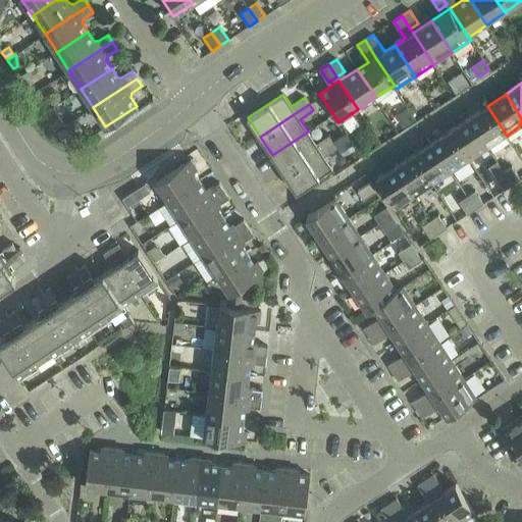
[(487,106),(469,118),(488,148),(507,136),(487,106)]
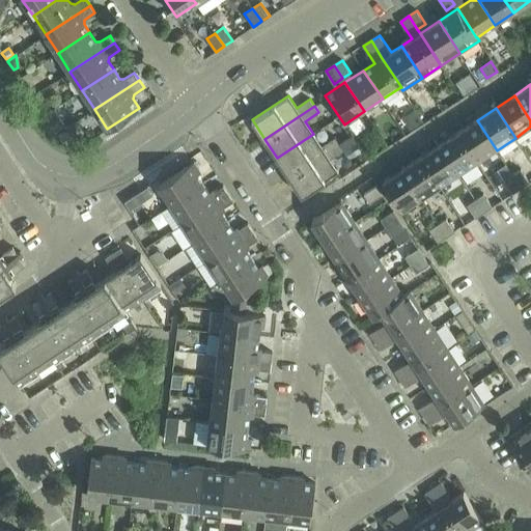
[(415,112),(403,119),(411,130),(421,122),(415,112)]
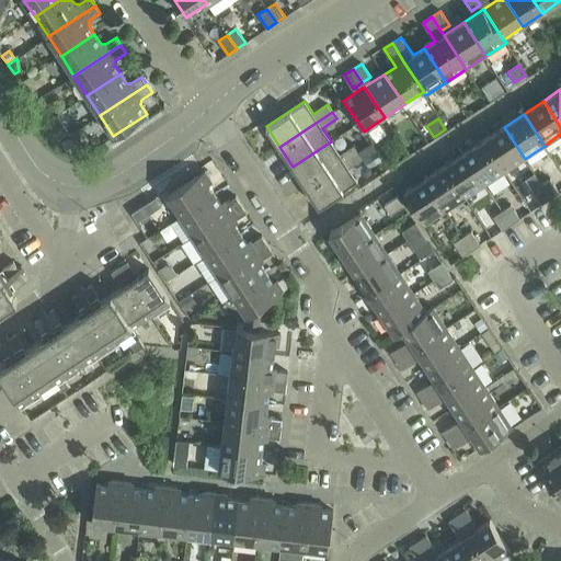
[(504,127),(484,140),(505,172),(525,159),(504,127)]
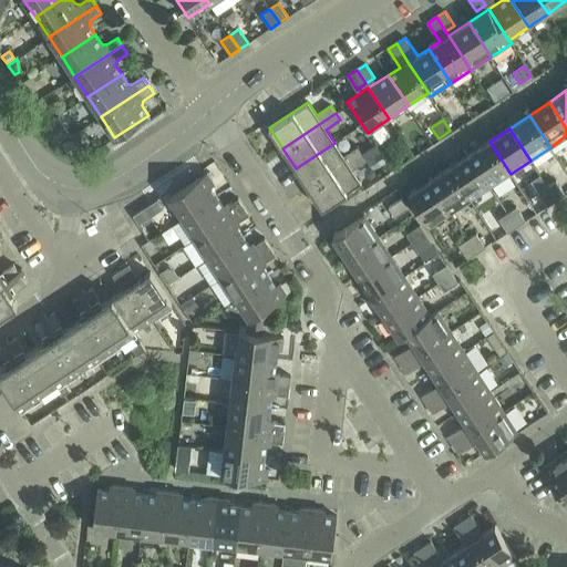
[(490,142),(470,155),(491,186),(511,174),(490,142)]
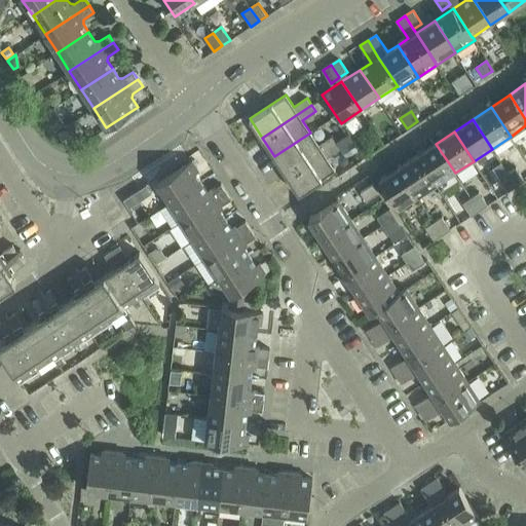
[(310,133),(274,156),(287,175),(336,142),(332,136),(318,144),(310,133)]
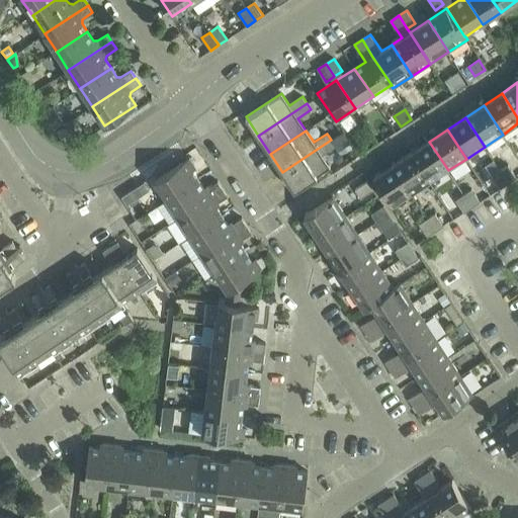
[(331,140),(282,172),(294,191),(330,168),(322,155),(335,147),(331,140)]
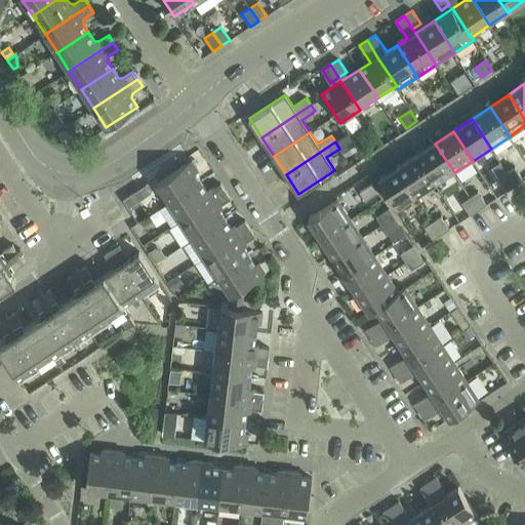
[(435,144),(416,156),(436,185),(454,172),(435,144)]
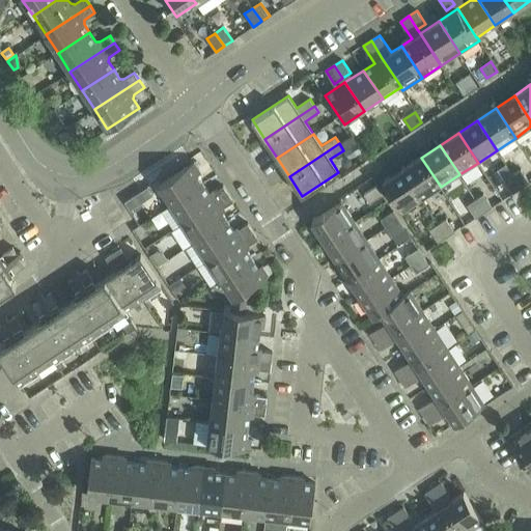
[(421,158),(402,169),(422,199),(441,187),(421,158)]
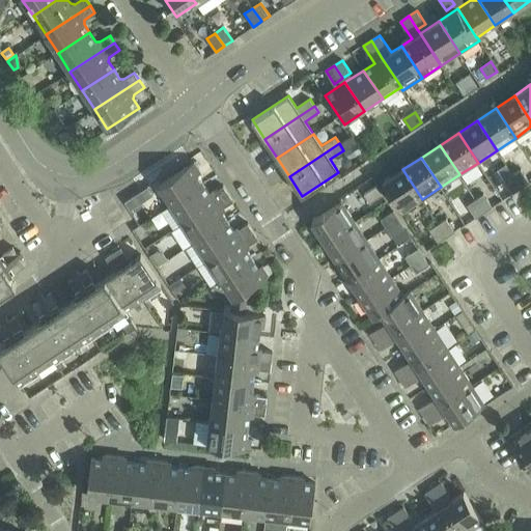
[(159,185),(171,204),(203,183),(197,174),(199,170),(194,161),(159,185)]
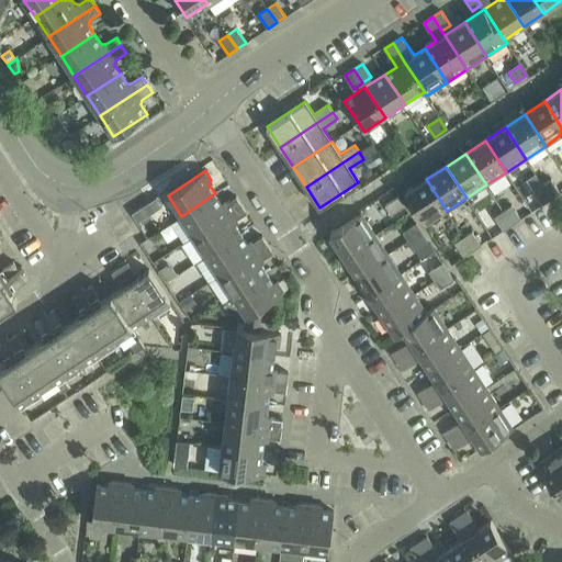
[(447,211),(426,179),(405,193),(426,225),(447,211)]
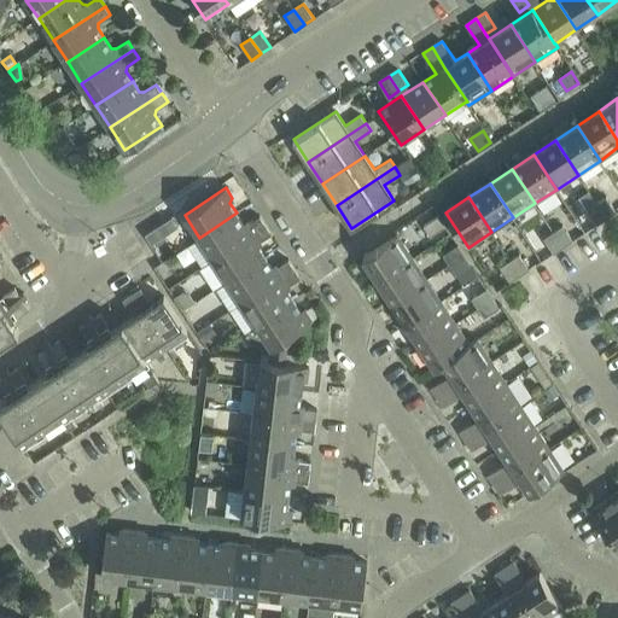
[(606,197),(596,203),(607,219),(617,213),(606,197)]
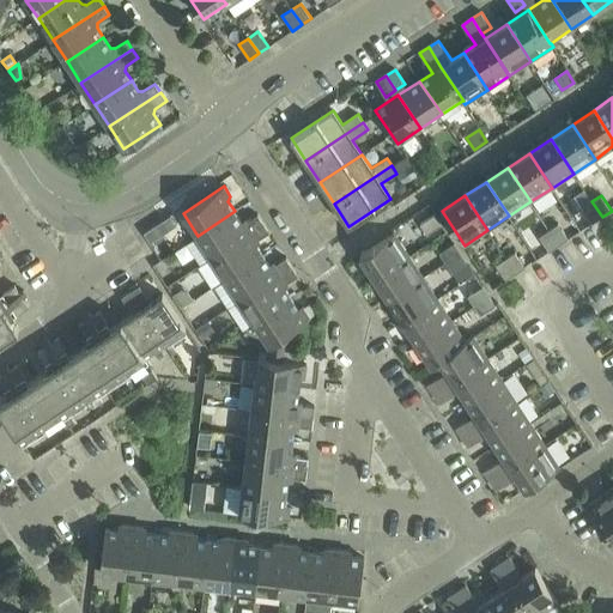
[(602,217),(592,201),(582,208),(593,223),(602,217)]
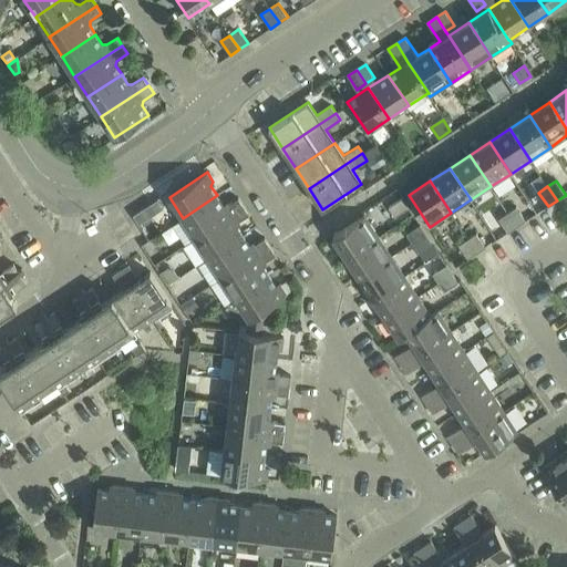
[(217,195),(183,218),(196,238),(244,206),(238,198),(227,205),(224,205),(217,195)]
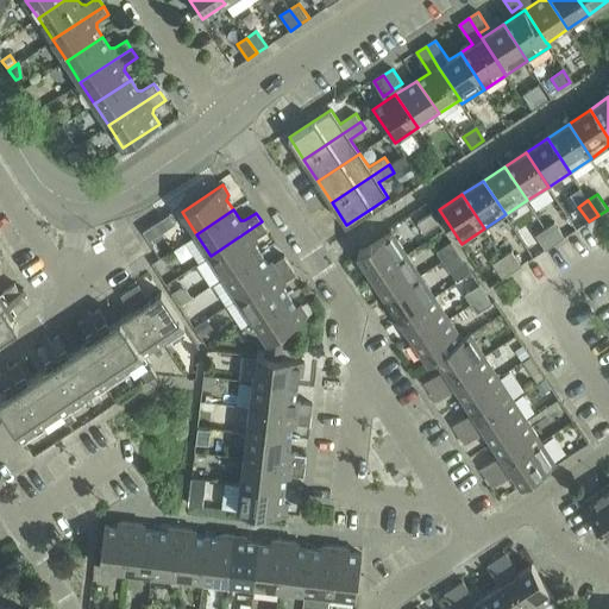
[(418,224),(428,239),(444,230),(433,213),(418,224)]
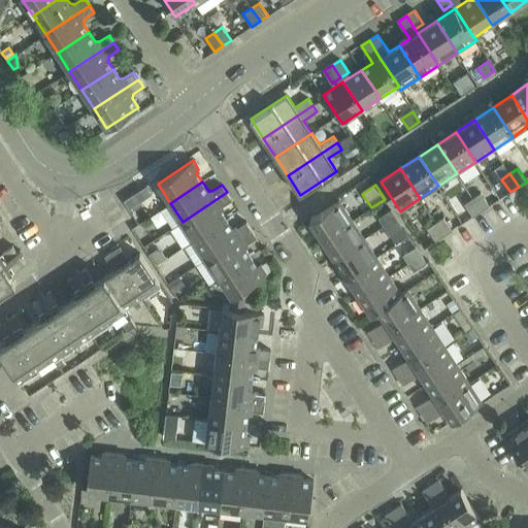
[(227,192),(183,222),(195,240),(227,219),(221,210),(222,206),(232,200),(227,192)]
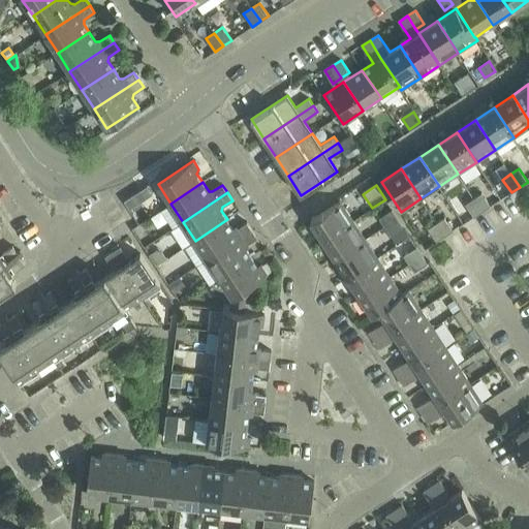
[(481,193),(473,198),(481,212),(490,206),(481,193)]
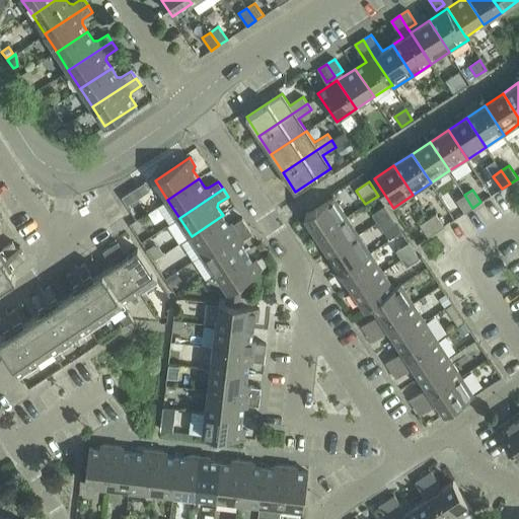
[(132,191),(122,197),(127,205),(137,199),(132,191)]
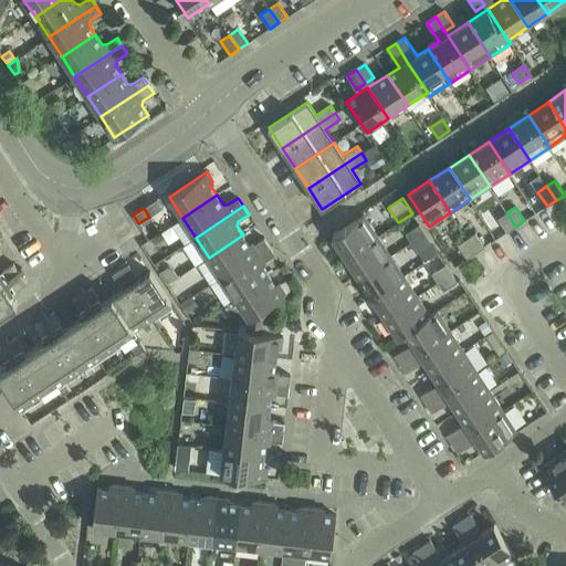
[(515,227),(506,212),(498,218),(506,232),(515,227)]
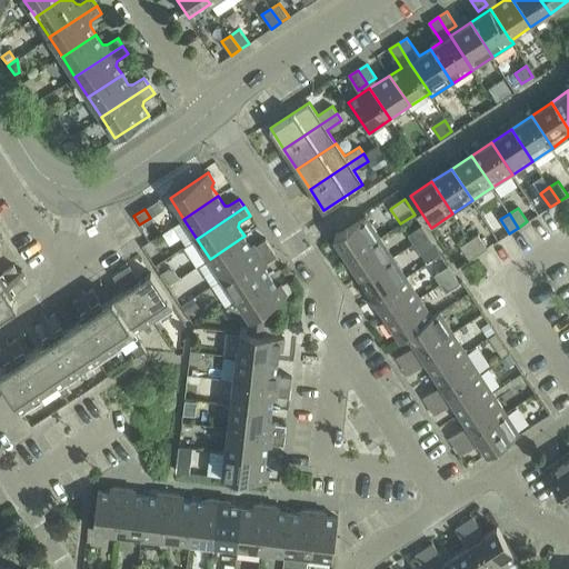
[(335,238),(348,258),(380,237),(366,217),(335,238)]
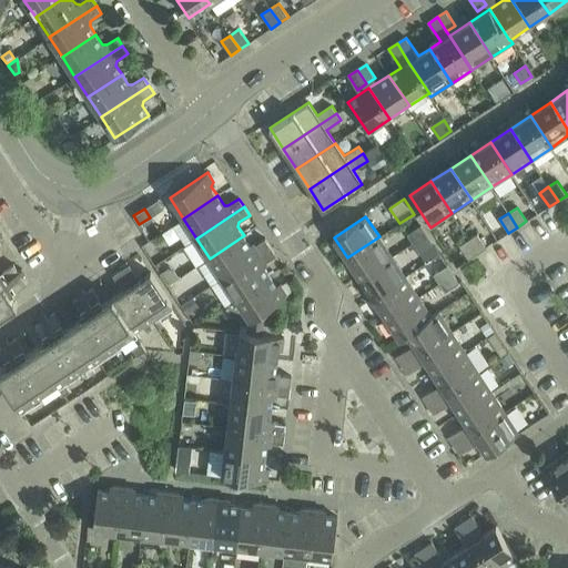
[(407,234),(413,243),(427,234),(421,225),(407,234)]
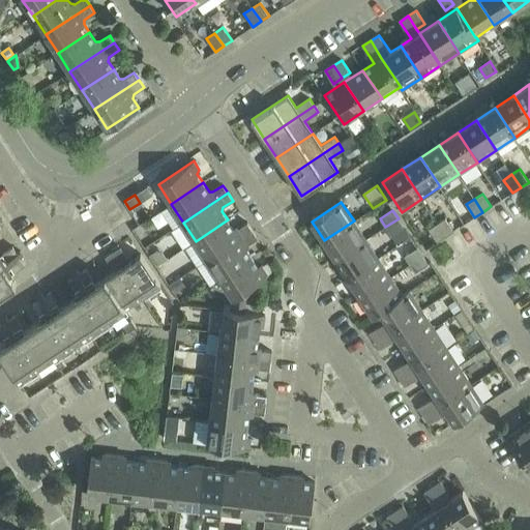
[(445,217),(437,224),(445,236),(453,231),(445,217)]
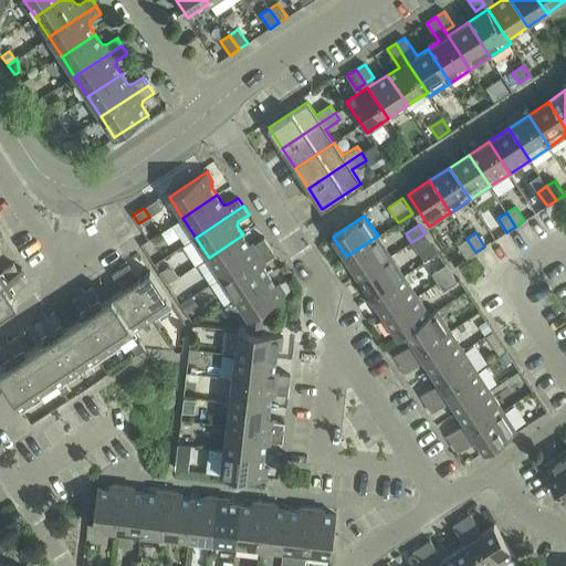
[(426,233),(411,242),(417,251),(431,242),(426,233)]
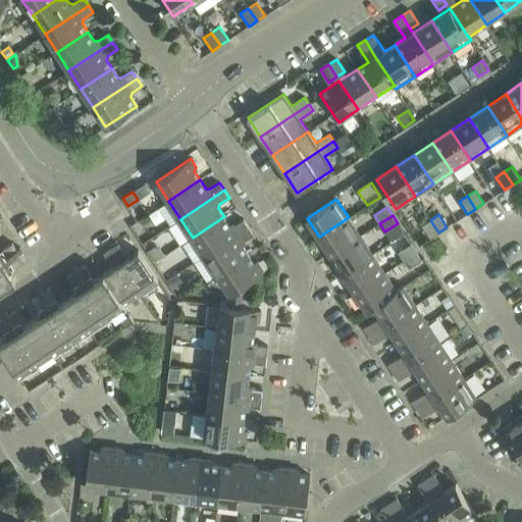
[(224,216),(193,238),(205,256),(249,226),(244,219),(233,226),(229,225),(224,216)]
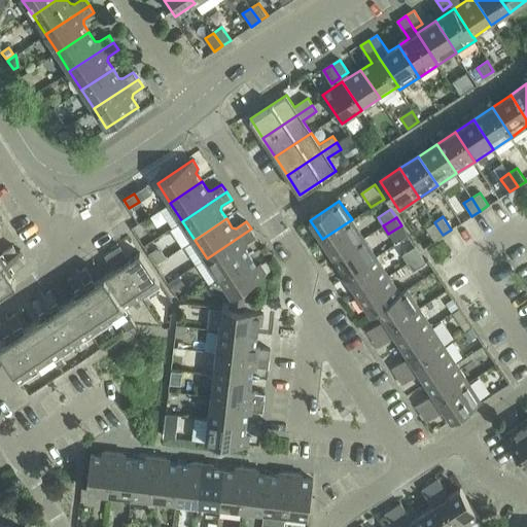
[(352,219),(322,239),(335,257),(364,238),(352,219)]
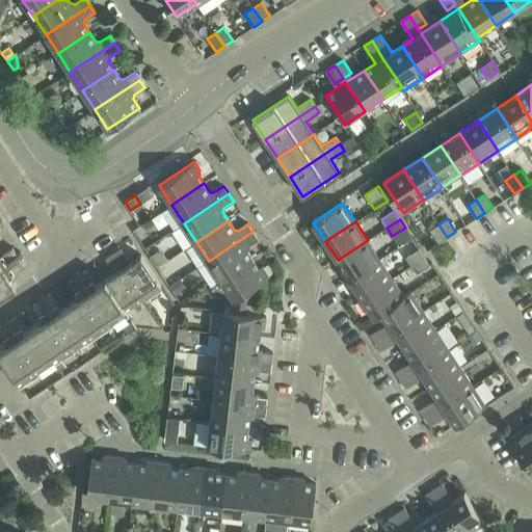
[(447,237),(439,224),(430,230),(439,243),(447,237)]
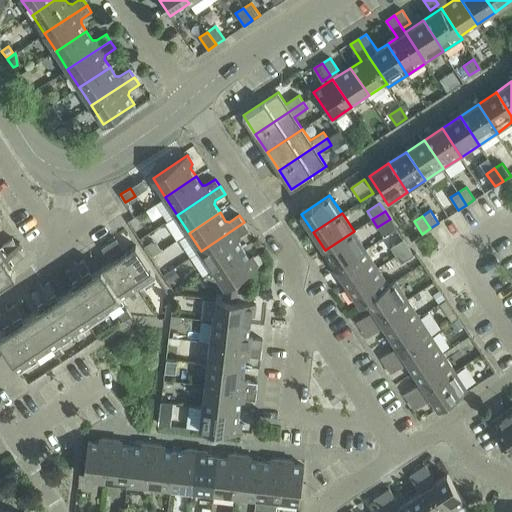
[(244,222),(201,251),(213,269),(243,249),(238,240),(239,236),(249,230),(244,222)]
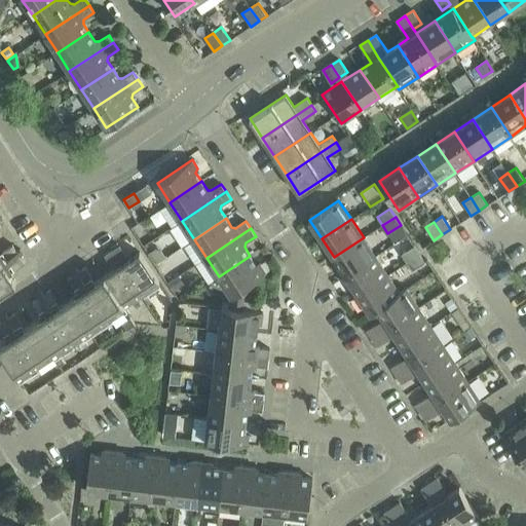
[(364,237),(334,257),(346,275),(375,256),(364,237)]
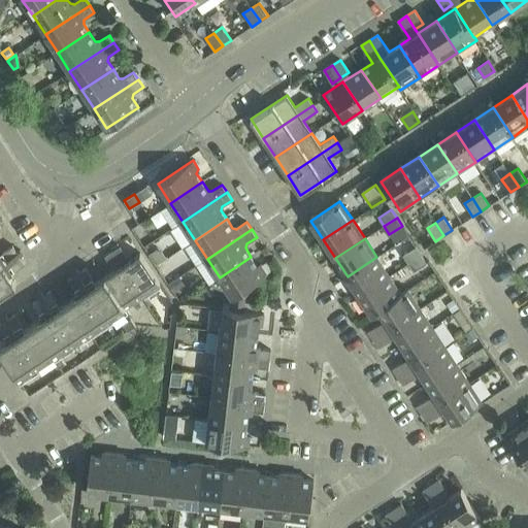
[(18,253),(12,245),(3,253),(7,259),(18,253)]
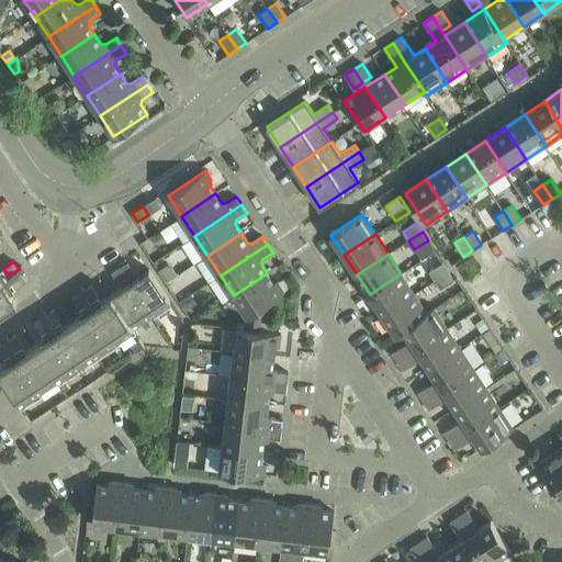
[(127,262),(120,268),(126,278),(134,273),(127,262)]
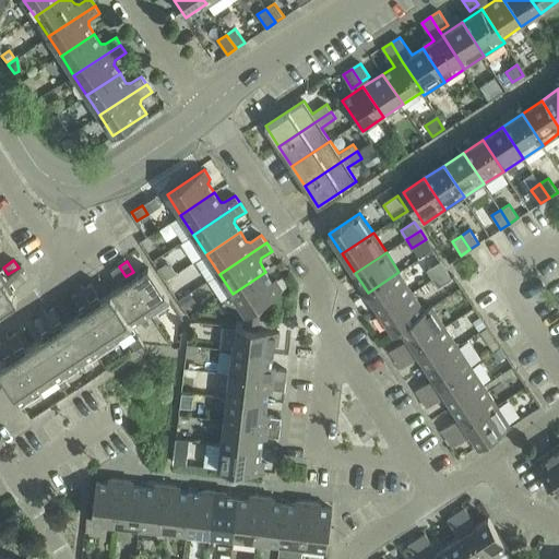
[(426,270),(432,278),(445,270),(440,261),(426,270)]
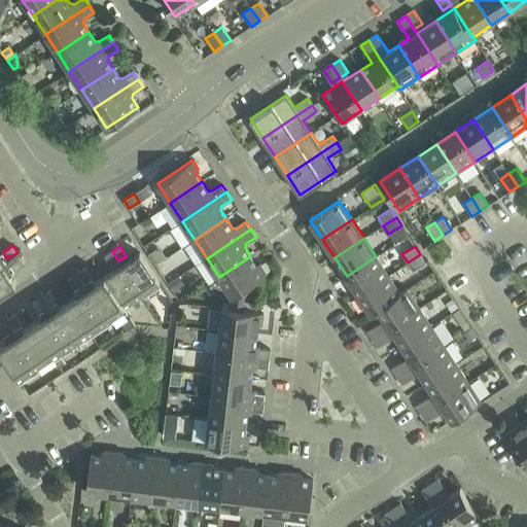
[(118,260),(112,251),(105,256),(111,266),(118,260)]
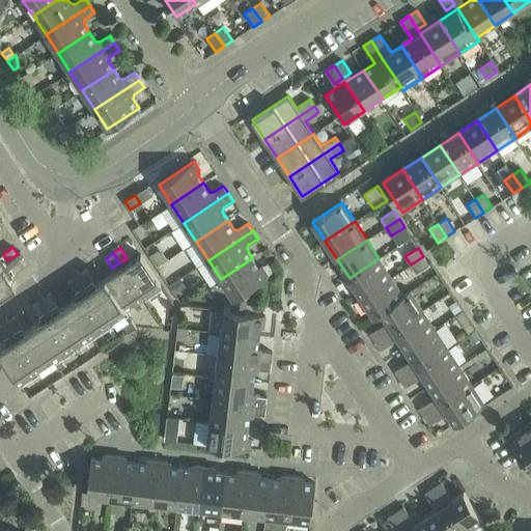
[(141,255),(122,267),(142,298),(161,285),(141,255)]
